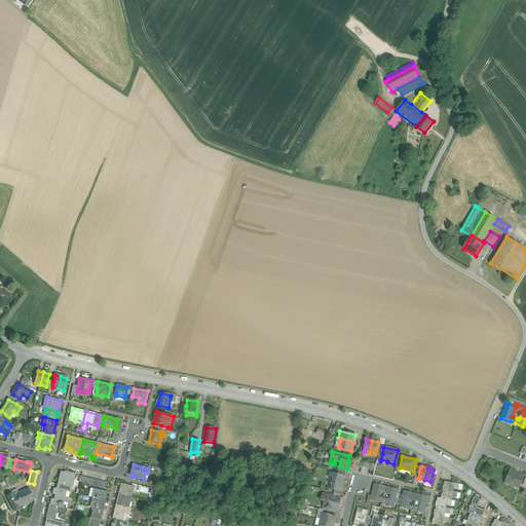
[(523,477),(513,472),(511,475),(512,476),(511,477),(510,476),(506,483),(519,488),(523,477)]
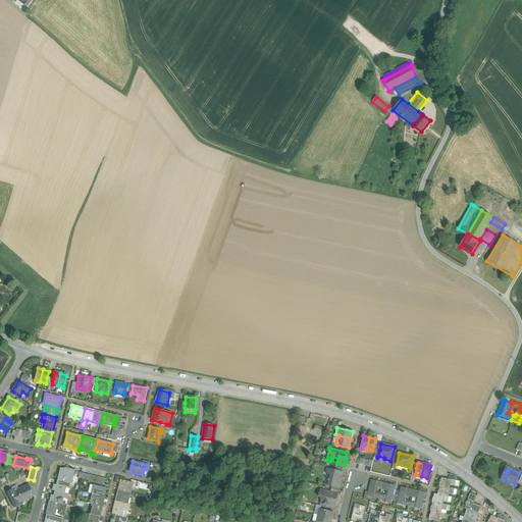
[(64,470),(60,469),(57,480),(70,484),(71,484),(74,471),(64,469),(64,470)]
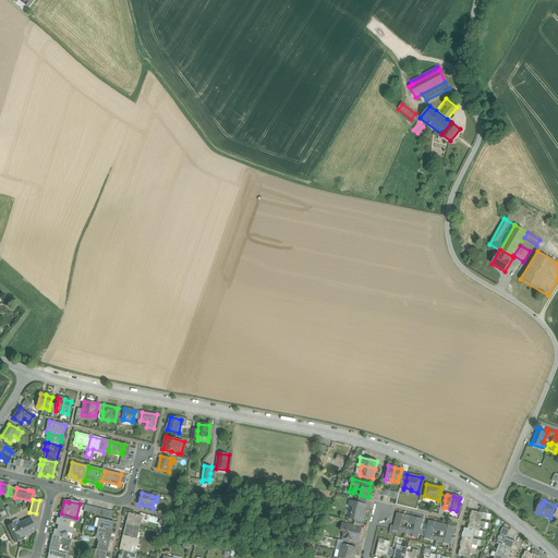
[(359,502),(350,501),(349,506),(352,507),(350,518),(347,518),(354,520),(362,522),(366,505),(359,502)]
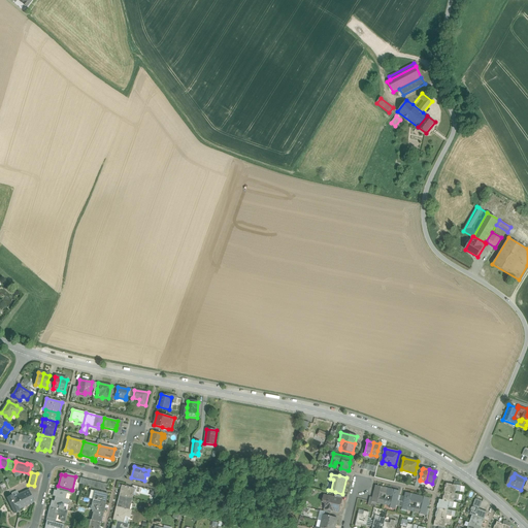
[(454,485),(447,484),(446,488),(444,487),(443,492),(444,492),(455,494),(456,491),(460,491),(461,486),(454,485)]
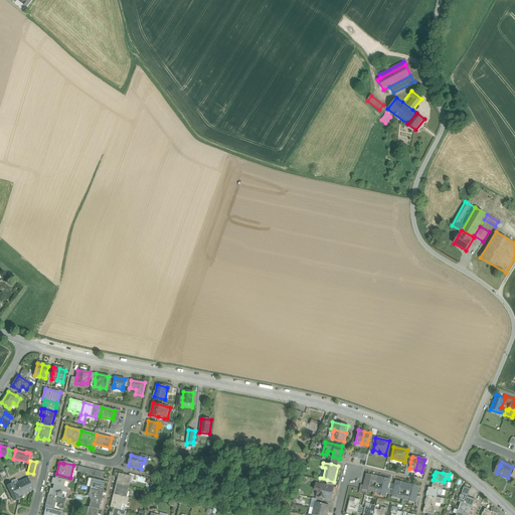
[(56,474),(55,479),(52,478),(51,484),(54,485),(63,487),(65,482),(68,483),(69,478),(56,474)]
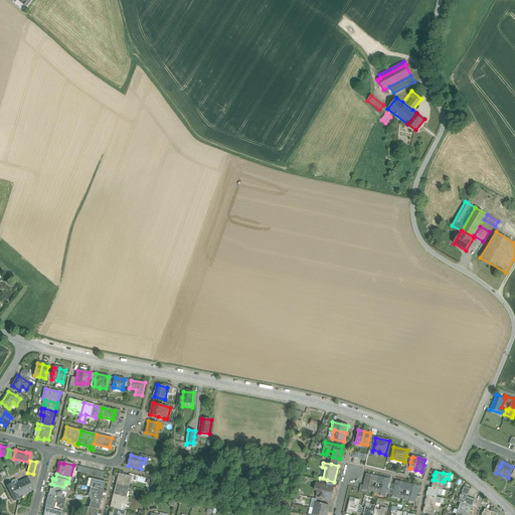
[(131,477),(119,474),(117,484),(129,487),(130,483),(131,477)]
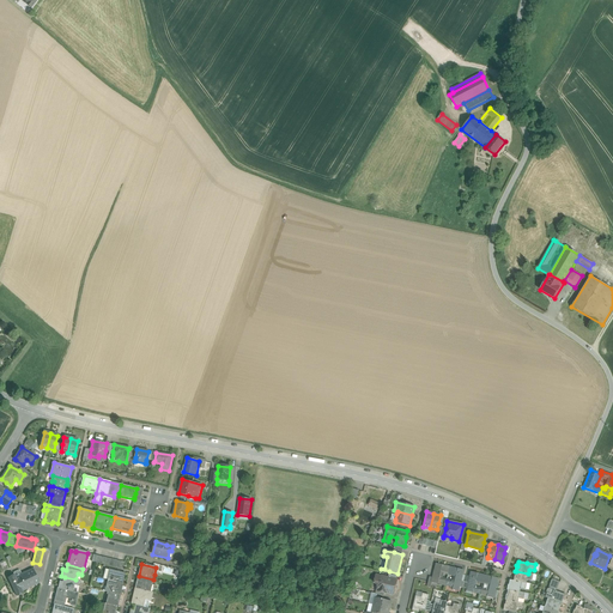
[(432,577),(431,582),(432,582),(445,586),(447,581),(442,580),(443,574),(448,575),(450,568),(436,564),(432,577)]
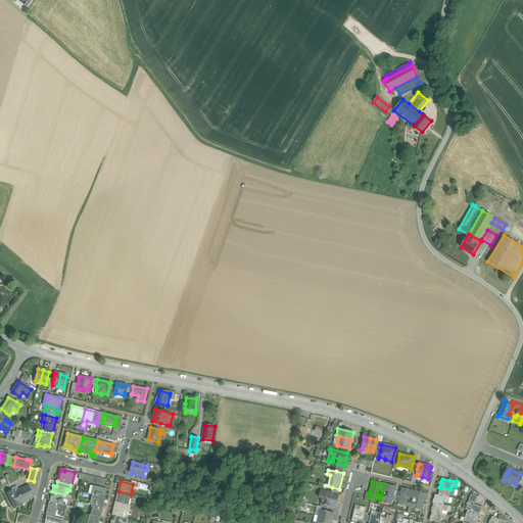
[(395,486),(384,484),(382,490),(387,491),(386,495),(385,495),(385,496),(381,495),(380,500),(391,503),(395,486)]
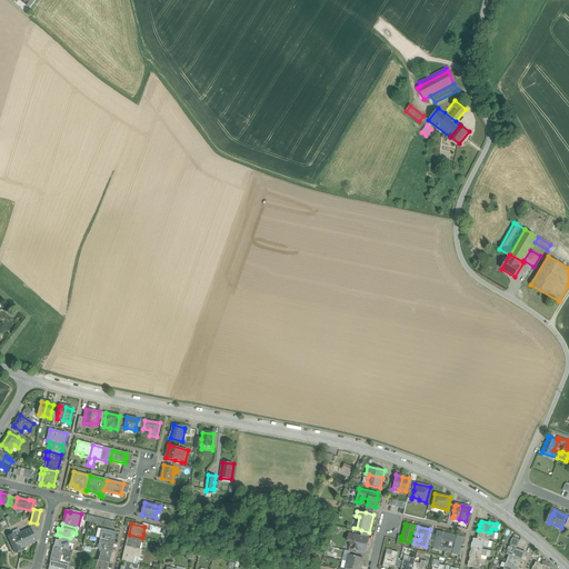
[(30,528),(20,533),(18,530),(18,529),(13,531),(12,532),(13,533),(8,537),(16,553),(21,551),(20,549),(37,541),(30,528)]
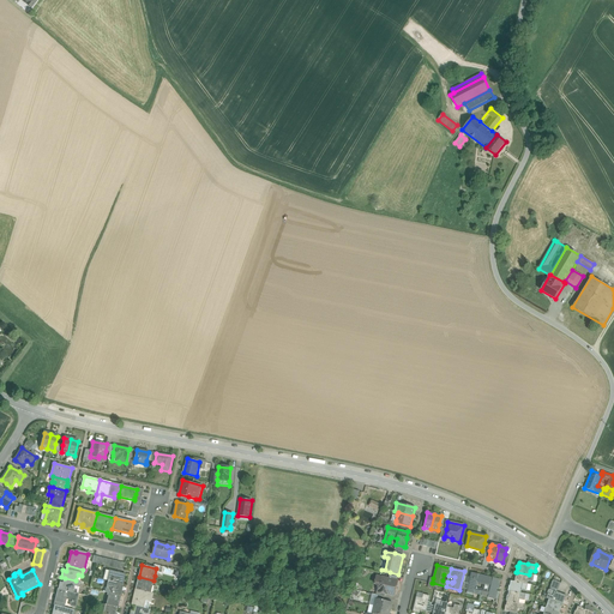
[(125,575),(109,571),(108,576),(109,577),(108,581),(122,584),(125,575)]
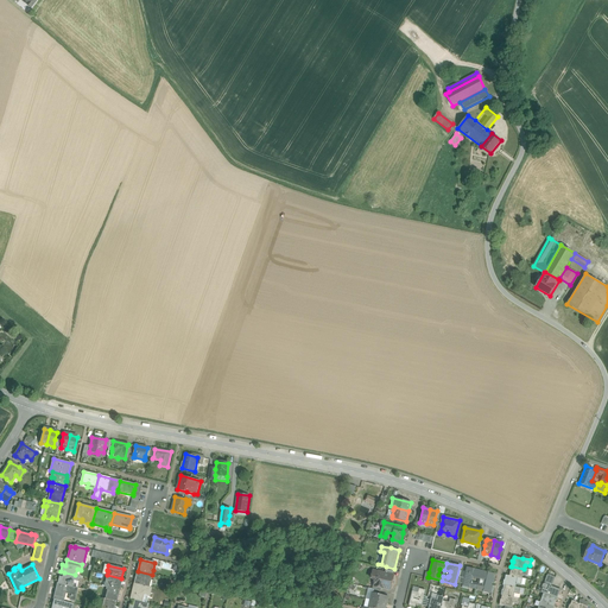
[(524,569),(512,567),(511,571),(510,576),(523,578),(523,575),(527,576),(529,570),(524,569)]
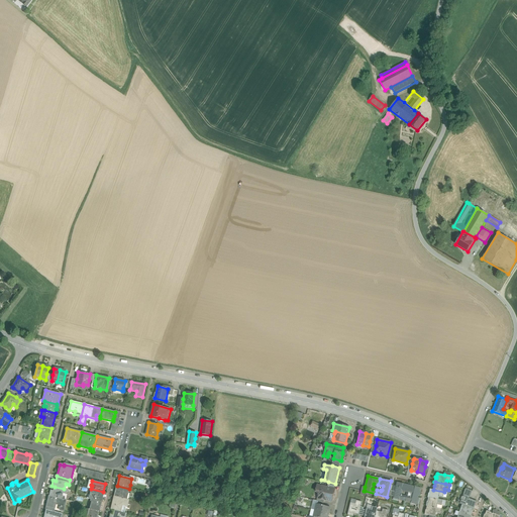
[(409,485),(397,483),(393,498),(405,501),(406,497),(402,496),(402,495),(401,495),(402,491),(407,492),(409,485)]
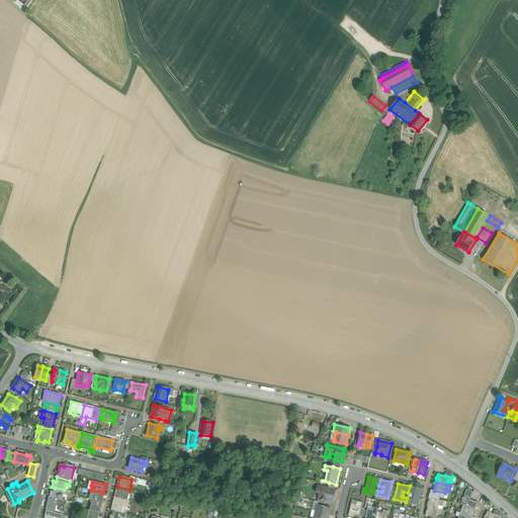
[(421,489),(410,486),(408,493),(410,494),(408,498),(407,498),(406,502),(412,504),(417,505),(419,499),(421,489)]
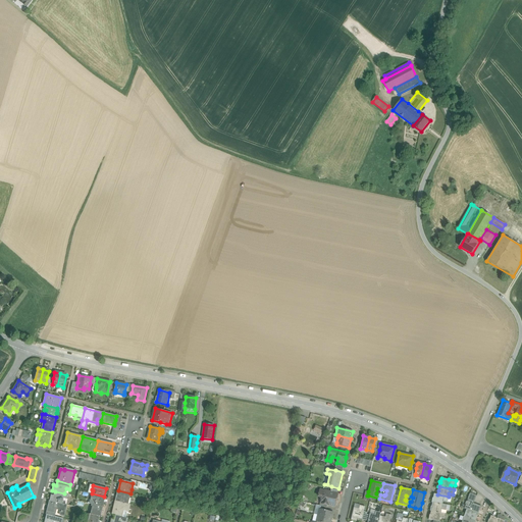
[(131,493),(118,490),(116,501),(127,504),(129,498),(129,499),(131,493)]
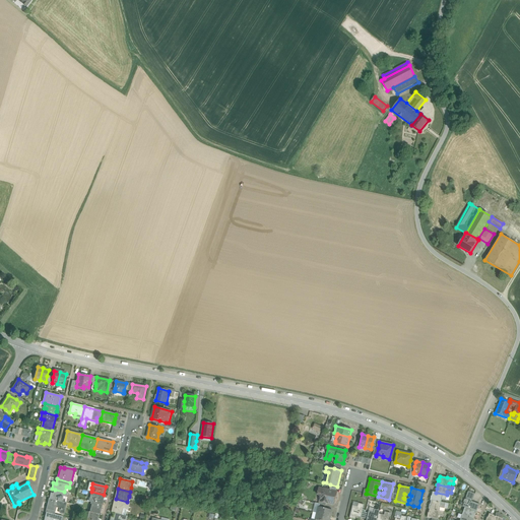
[(329,491),(319,489),(318,495),(322,496),(320,501),(326,503),(333,504),(336,493),(329,491)]
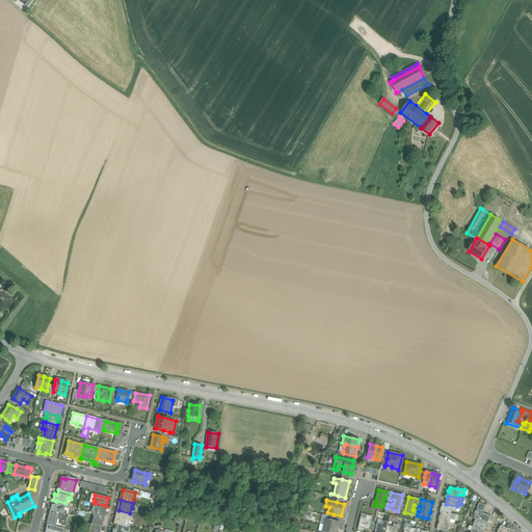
[(65,503),(56,501),(55,505),(52,505),(50,510),(63,513),(64,508),(68,509),(70,504),(65,503)]
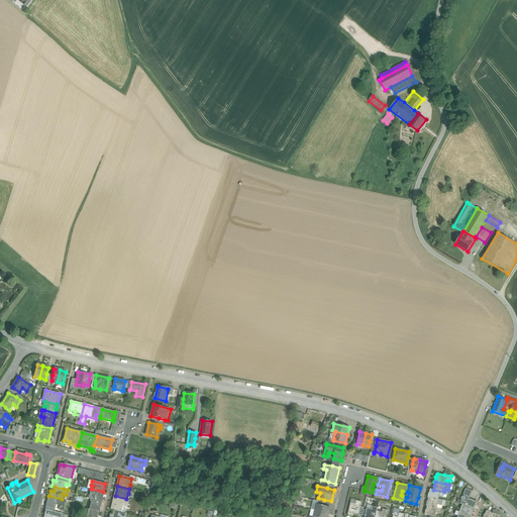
[(103,492),(91,489),(89,499),(92,500),(101,502),(103,492)]
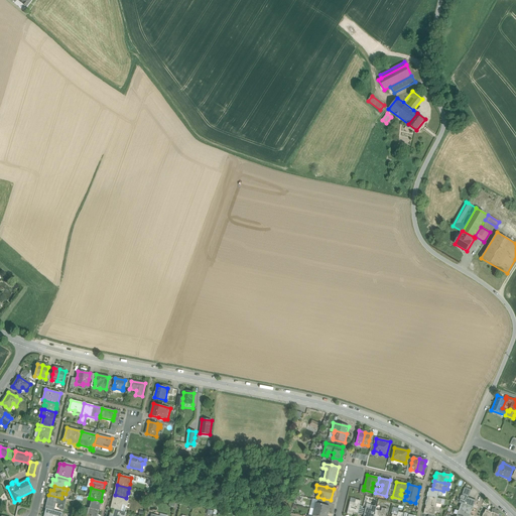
[(443,491),(432,489),(429,488),(428,492),(427,492),(427,497),(437,499),(438,495),(442,496),(443,491)]
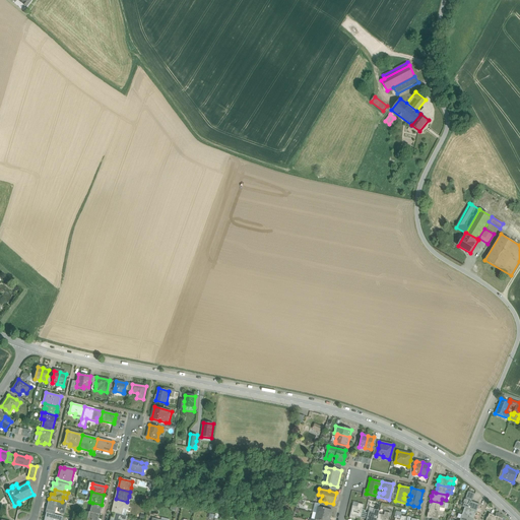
[(474,494),(468,492),(465,500),(472,502),(474,494)]
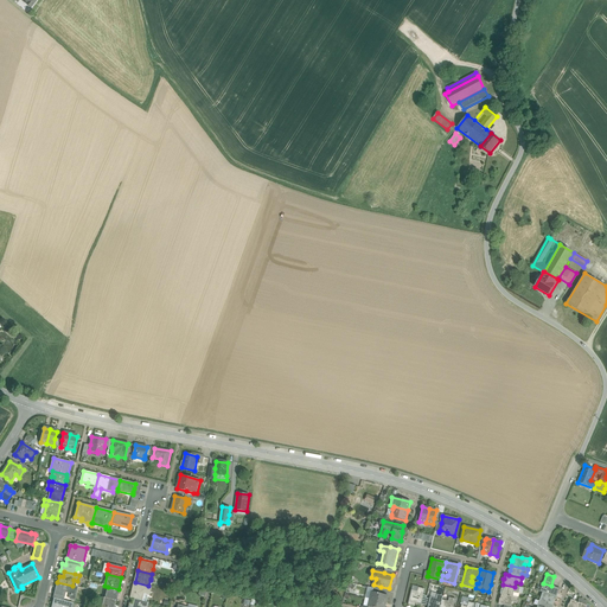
[(72,586),(57,582),(55,595),(63,598),(64,598),(65,593),(70,594),(69,599),(74,600),(77,587),(72,586)]
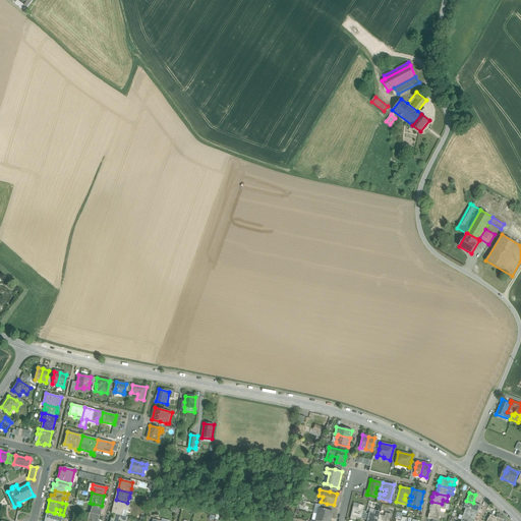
[(127,503),(116,500),(112,514),(116,515),(121,516),(123,508),(128,509),(129,504),(127,503)]
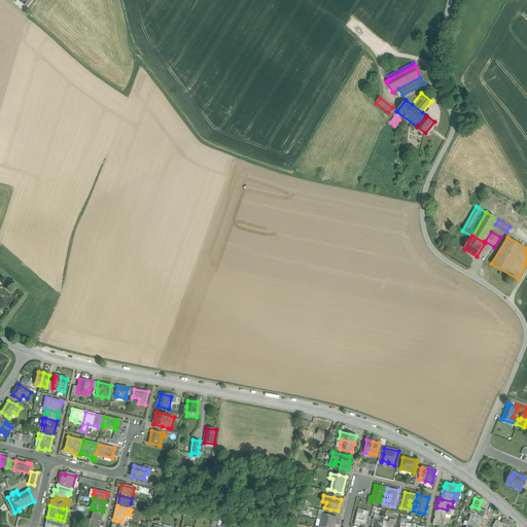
[(479,508),(471,506),(470,510),(469,514),(471,515),(483,519),(486,512),(479,508)]
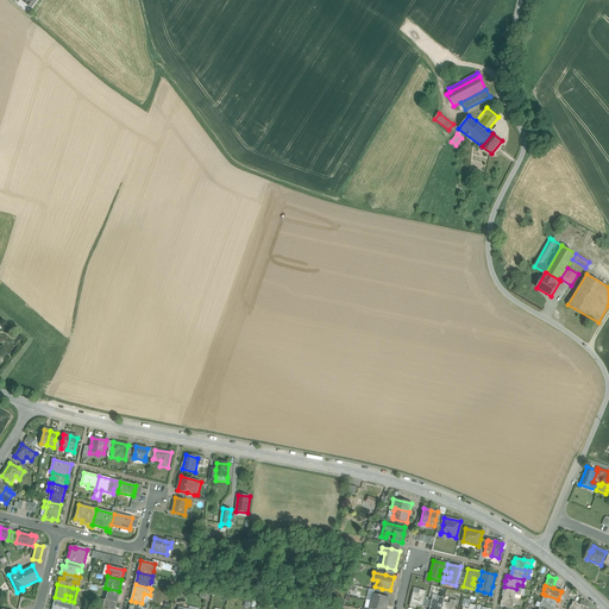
[(516,589),(504,586),(504,591),(503,591),(502,596),(503,596),(515,598),(520,600),(520,598),(521,596),(520,596),(521,589),(516,589)]
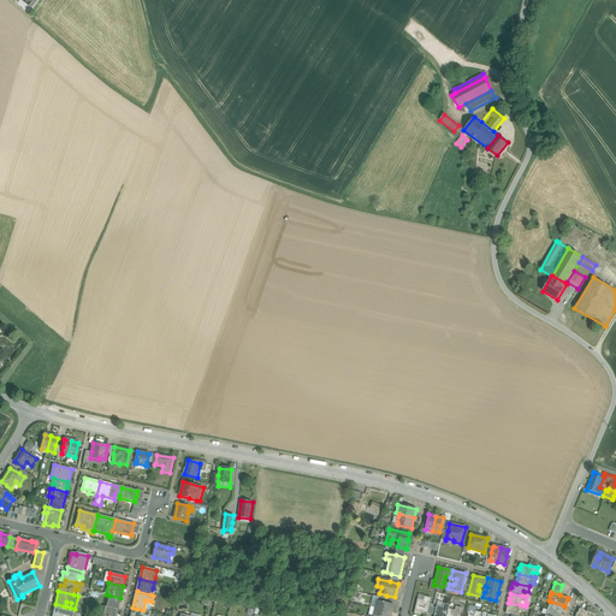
[(120,598),(110,596),(106,606),(118,610),(120,598)]
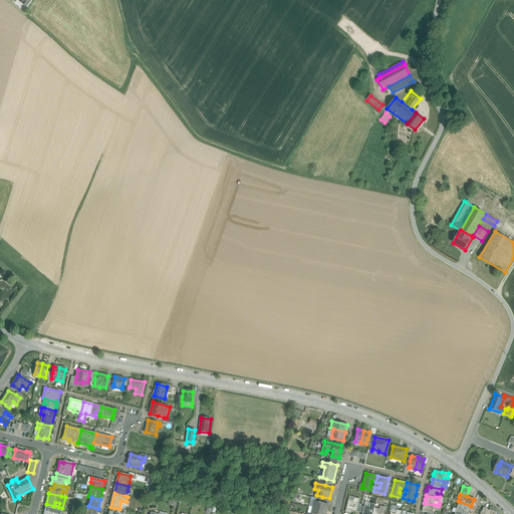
[(359,499),(353,498),(353,501),(348,500),(345,512),(351,513),(351,510),(356,511),(358,504),(359,499)]
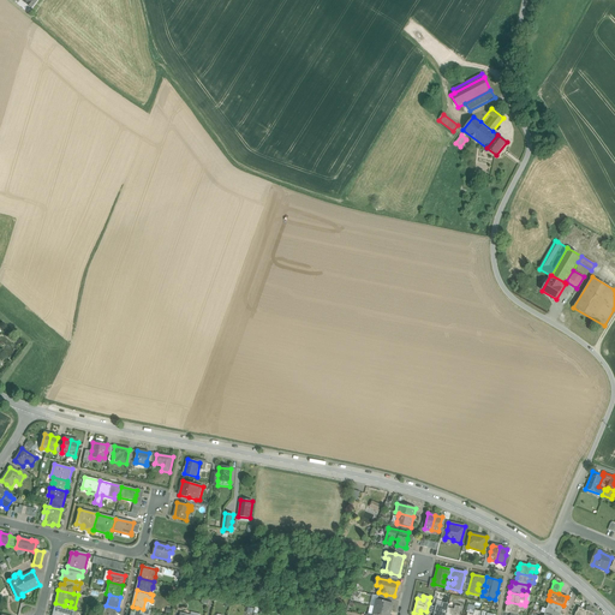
[(384,601),(377,599),(375,607),(390,610),(393,603),(384,601)]
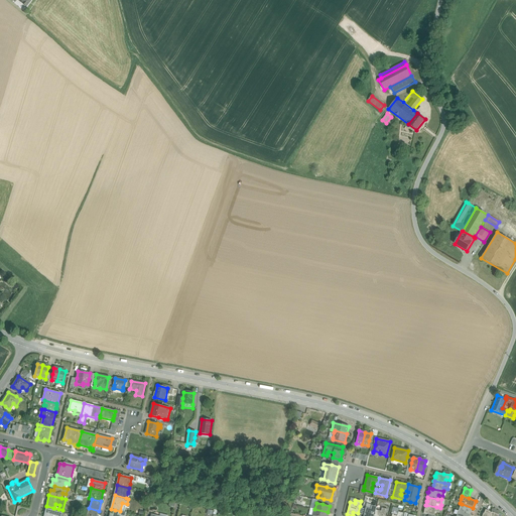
[(473,508),(462,504),(459,511),(470,515),(473,508)]
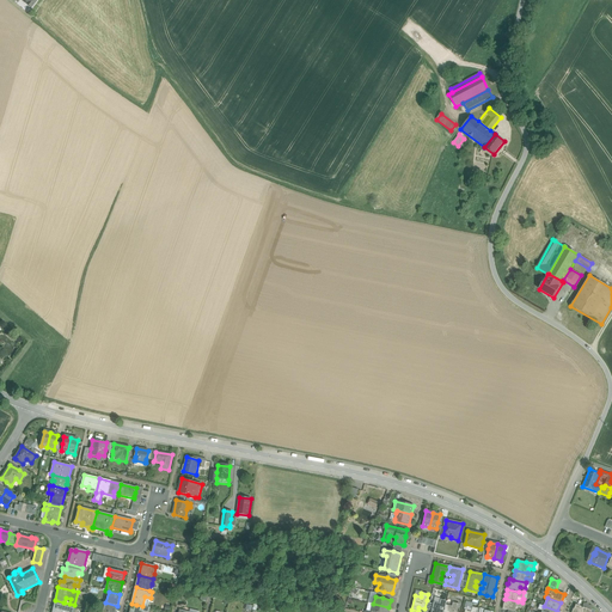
[(518,601),(506,599),(505,604),(503,604),(503,609),(508,610),(515,611),(516,607),(521,609),(522,603),(518,601)]
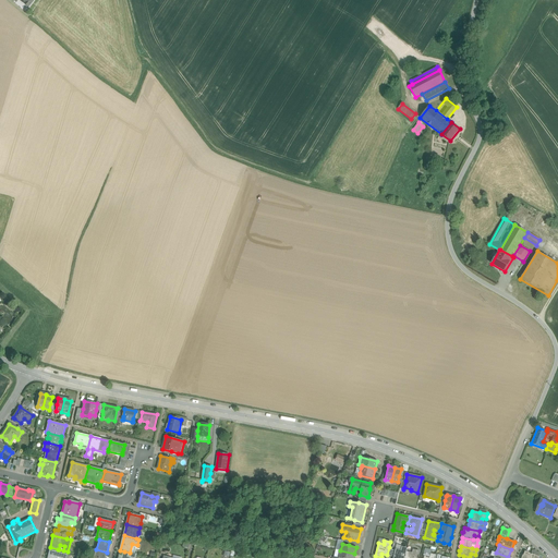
[(401,550),(396,549),(395,550),(393,557),(392,557),(404,557),(407,552),(408,548),(401,547),(401,550)]
